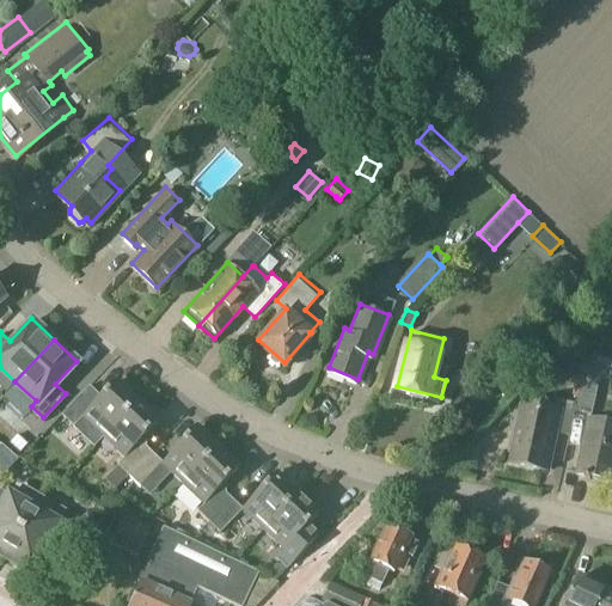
[(575,398),(574,406),(593,410),(603,366),(585,362),(577,398),(575,398)]
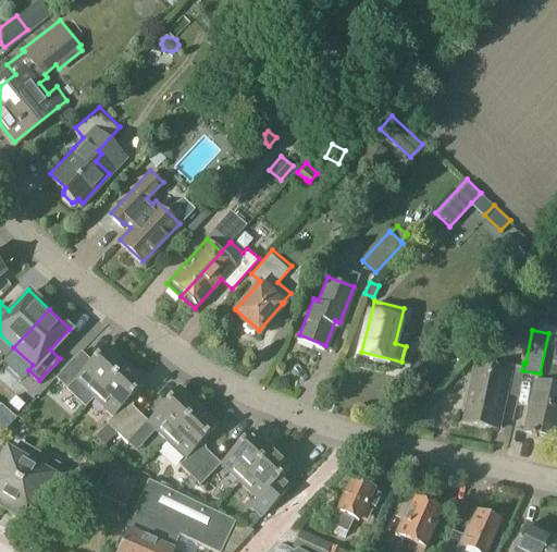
[(76,352),(56,373),(75,392),(83,383),(94,394),(124,362),(104,344),(87,363),(76,352)]
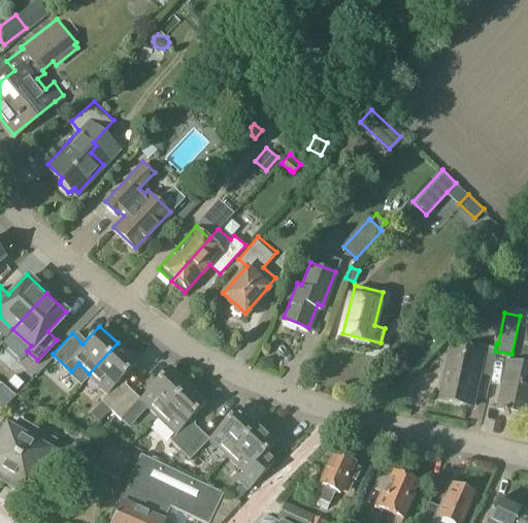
[(495,351),(496,344),(480,339),(476,351),(452,346),(441,394),(471,400),(479,368),(490,371),(495,351)]
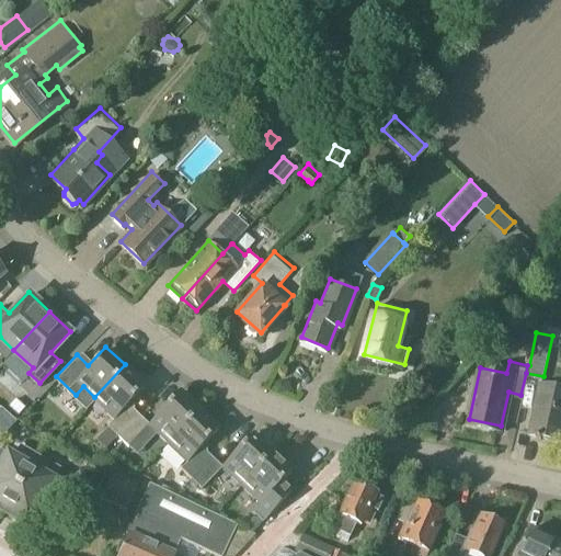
[(125,364),(94,397),(114,416),(94,437),(104,446),(117,432),(138,410),(129,401),(145,384),(125,364)]
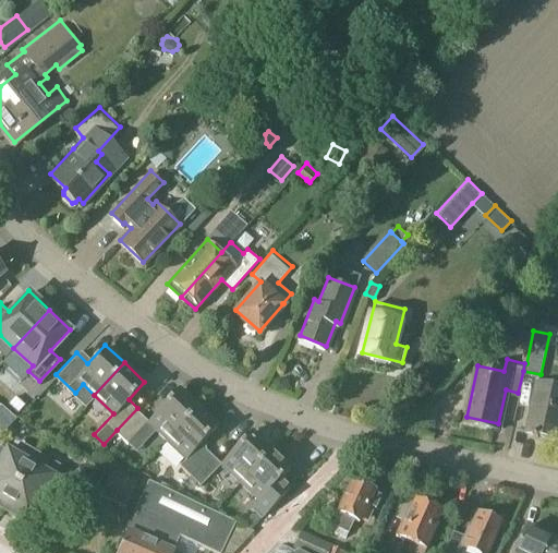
[(557,382),(535,377),(523,429),(532,430),(532,432),(537,433),(537,431),(557,435),(557,382)]
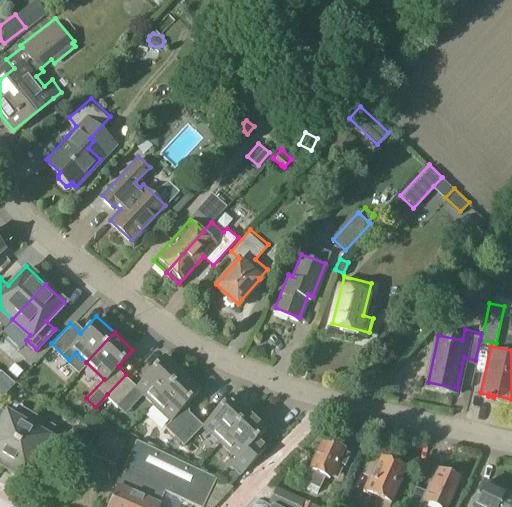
[(126,374),(107,394),(117,404),(136,384),(153,401),(181,371),(163,355),(136,383),(126,374)]
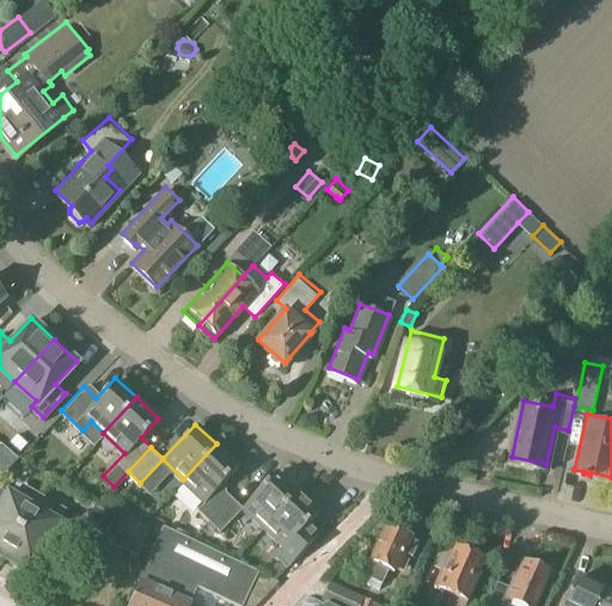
[(17,432),(10,439),(19,448),(26,440),(17,432)]
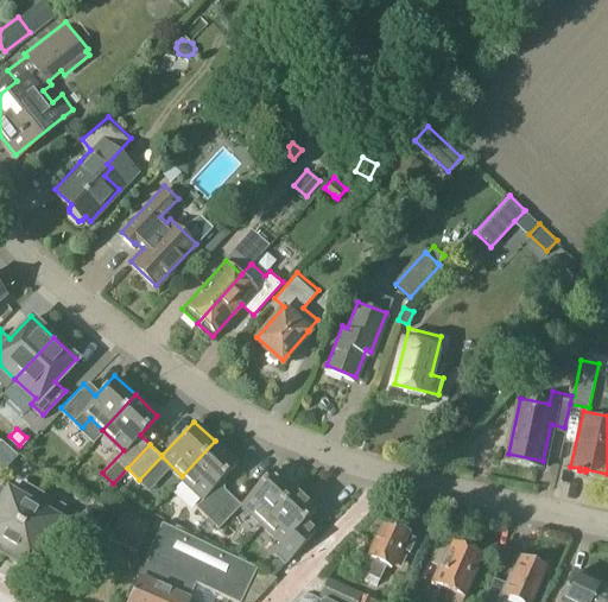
[(215,441),(182,476),(203,496),(197,504),(207,513),(229,489),(219,481),(236,462),(215,441)]
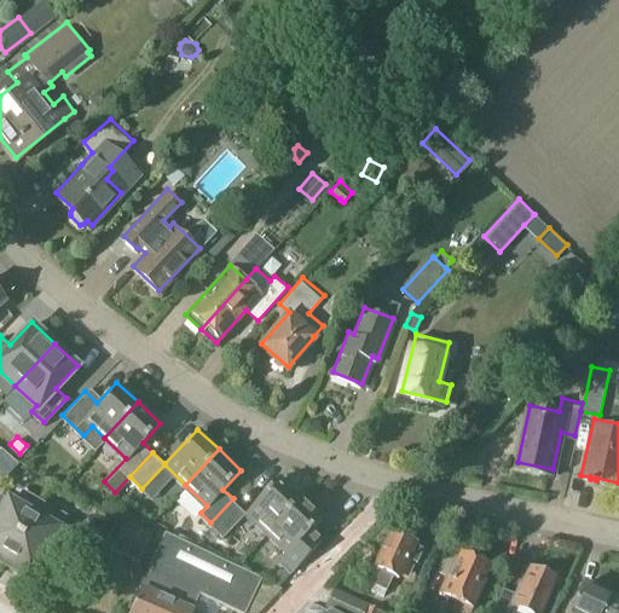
[(246,510),(246,512),(266,531),(299,496),(278,476),(246,510)]
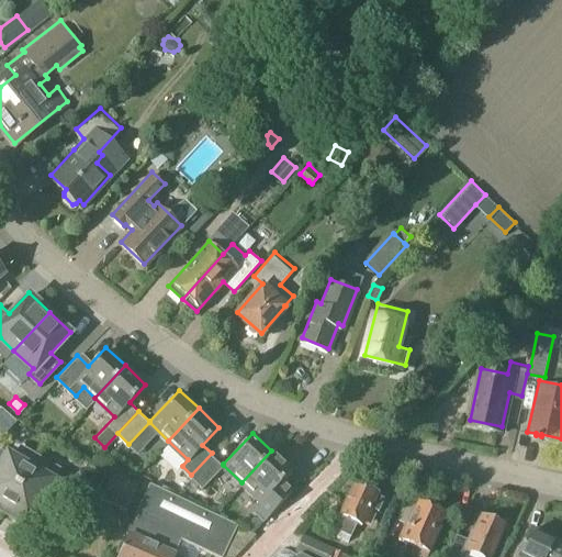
[(0,507),(3,510),(36,453),(21,444),(14,455),(0,446),(0,507)]
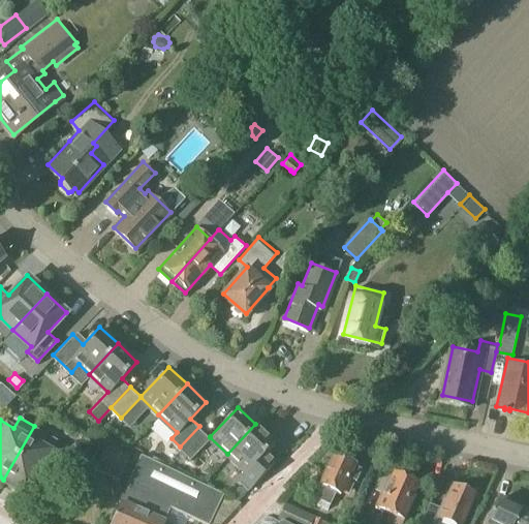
[(239,479),(242,481),(229,493),(239,497),(248,487),(249,488),(268,469),(258,460),(275,442),(255,424),(227,454),(246,471),(239,479)]
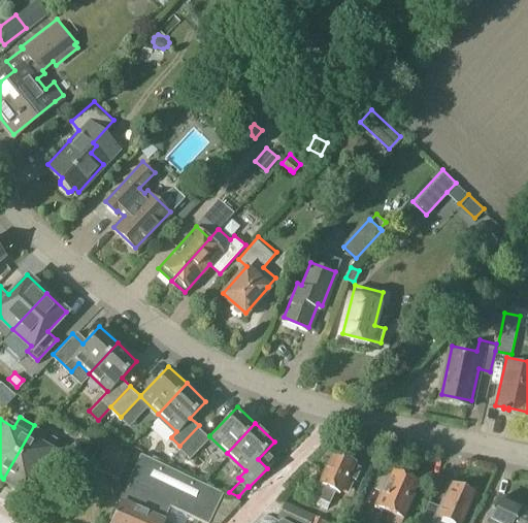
[(34,425),(3,479),(17,486),(19,483),(27,487),(35,471),(53,482),(73,462),(50,448),(56,437),(34,425)]
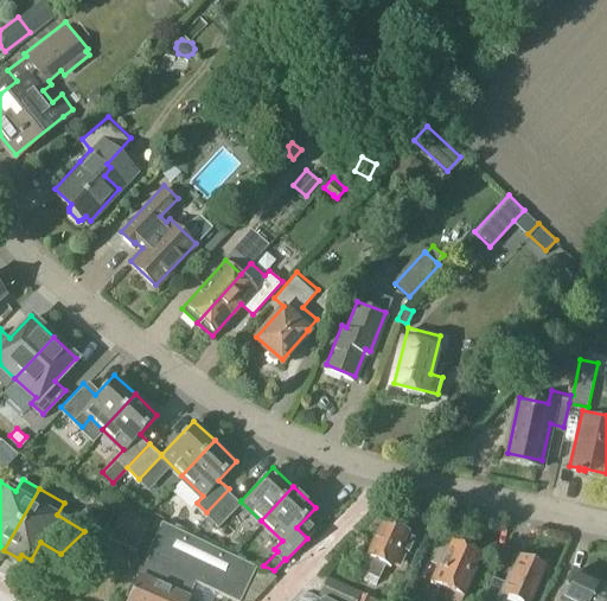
[(229,488),(206,512),(219,524),(241,502),(241,500),(229,488)]
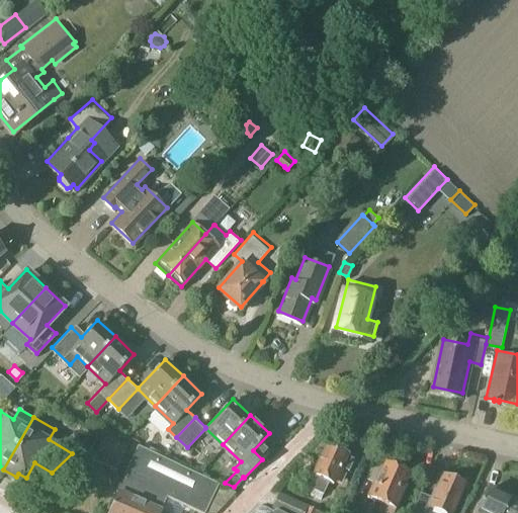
[(105,433),(94,456),(116,467),(127,444),(105,433)]
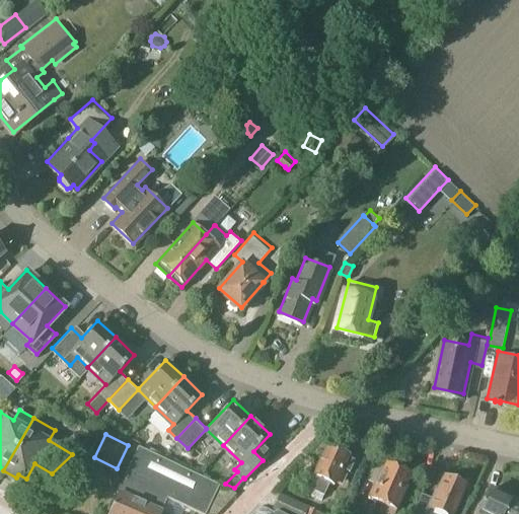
[(315,479),(311,487),(309,492),(321,497),(323,492),(329,480),(335,482),(342,465),(350,469),(355,458),(347,454),(348,451),(326,442),(311,476),(315,479)]
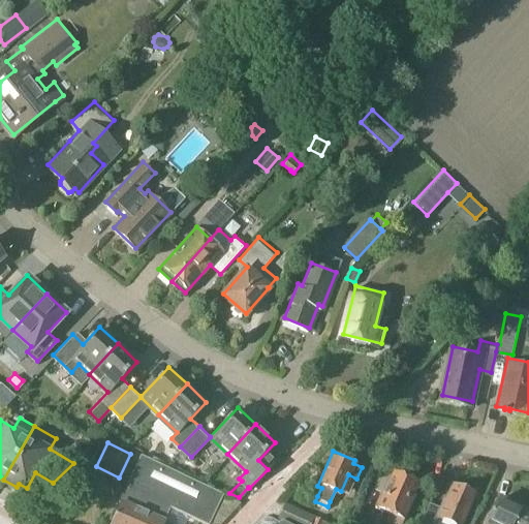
[(122,501),(111,523),(161,523),(163,518),(170,504),(209,523),(223,492),(141,452),(118,499),(122,501)]
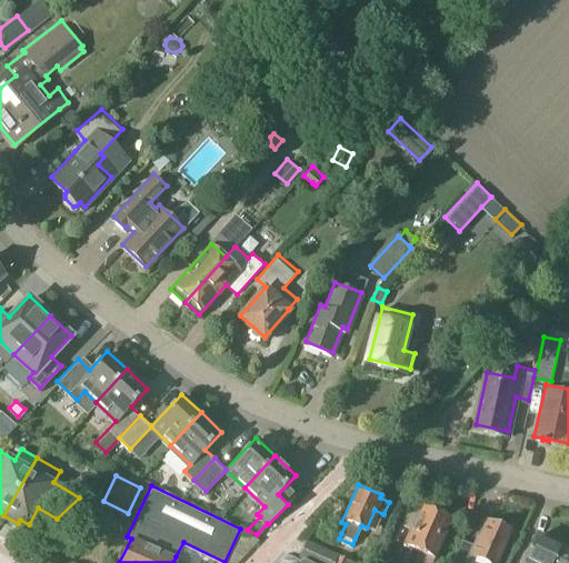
[(430,562),(435,554),(433,553),(450,516),(423,504),(413,526),(410,525),(403,540),(419,546),(413,559),(422,562),(430,562)]
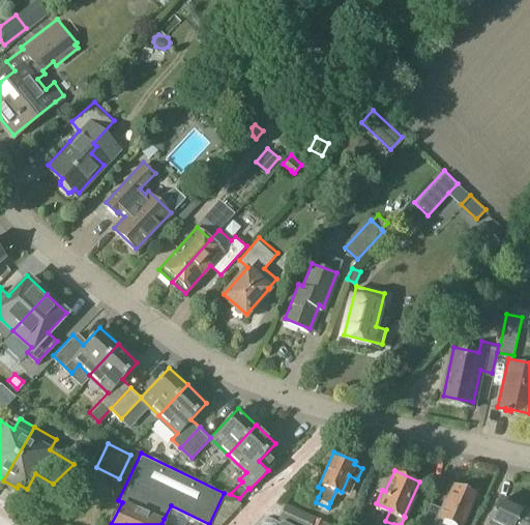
[(418,524),(462,524),(476,494),(452,484),(446,498),(444,497),(440,506),(430,501),(418,524)]
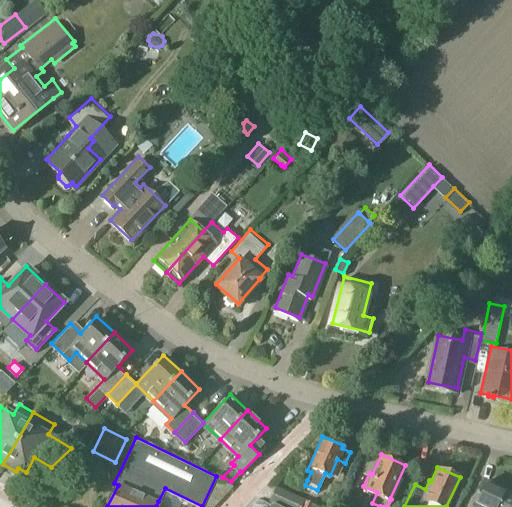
[(496,506),(505,489),(482,479),(471,503),(473,504),(472,506),(496,506)]
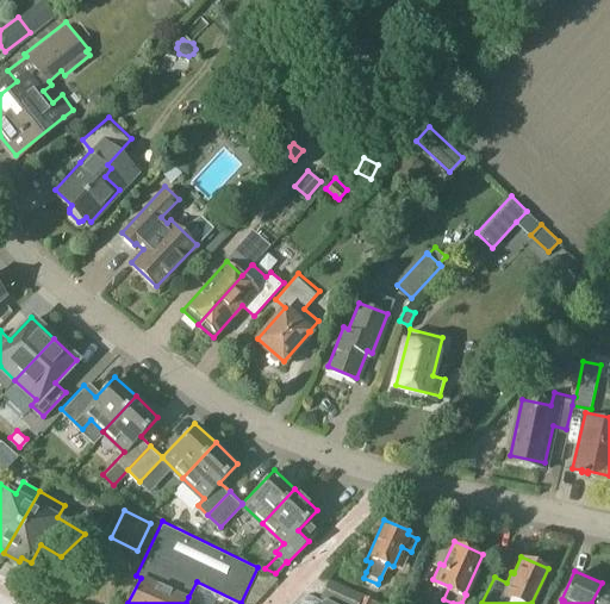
[(329,578),(321,595),(342,603),(379,603),(381,602),(329,578)]
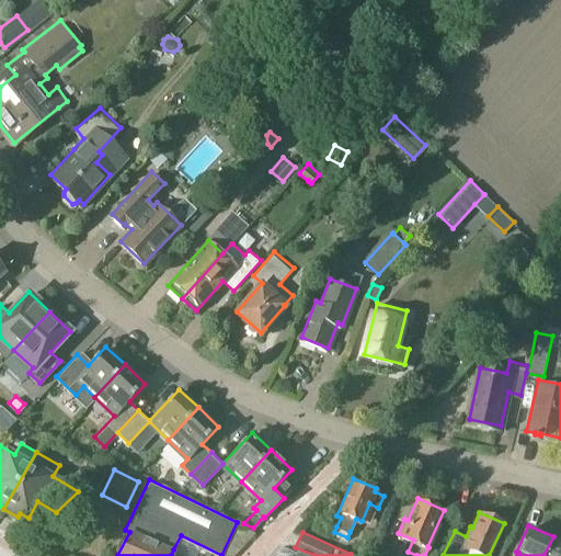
[(560,555),(560,540),(553,536),(544,555),(560,555)]
